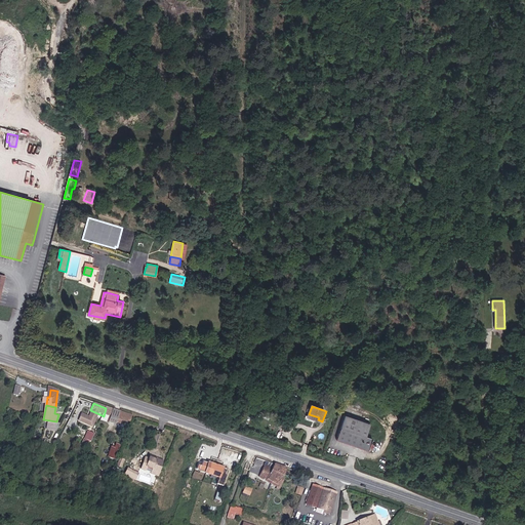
[(104,416),(111,418),(115,411),(106,408),(104,416)]
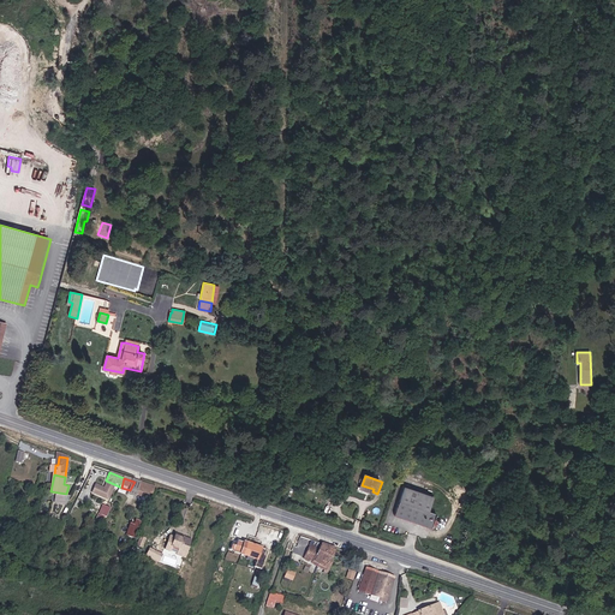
[(117,485),(106,481),(103,488),(96,485),(93,495),(111,501),(117,485)]
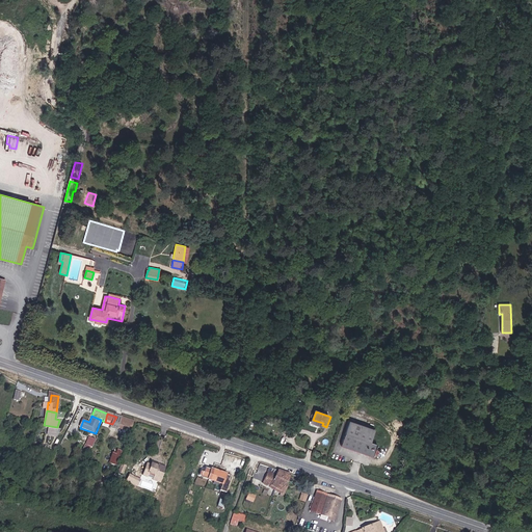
[(135,423),(122,418),(116,428),(131,433),(135,423)]
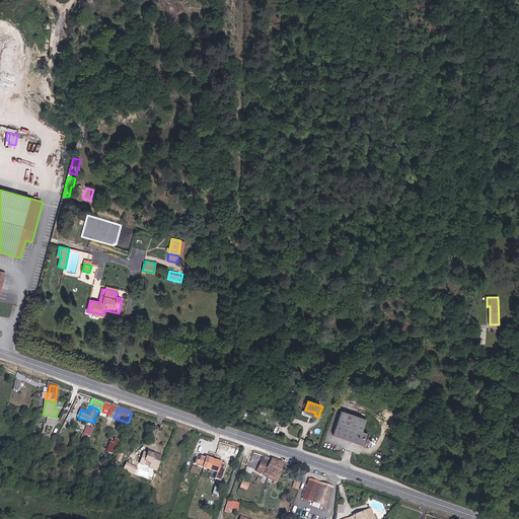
[(361,443),(366,430),(362,429),(366,418),(343,410),(335,434),(361,443)]
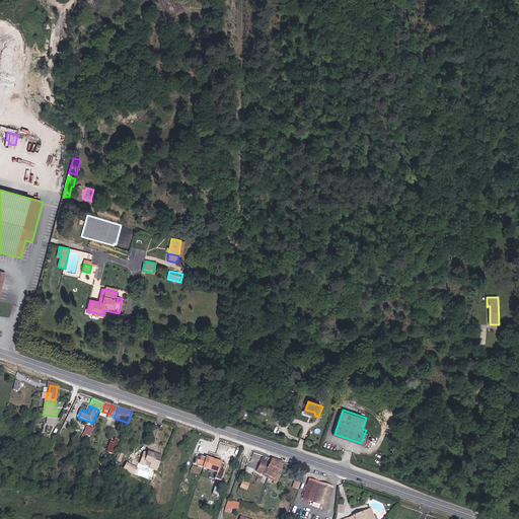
[(82,436),(89,439),(93,428),(86,425),(82,436)]
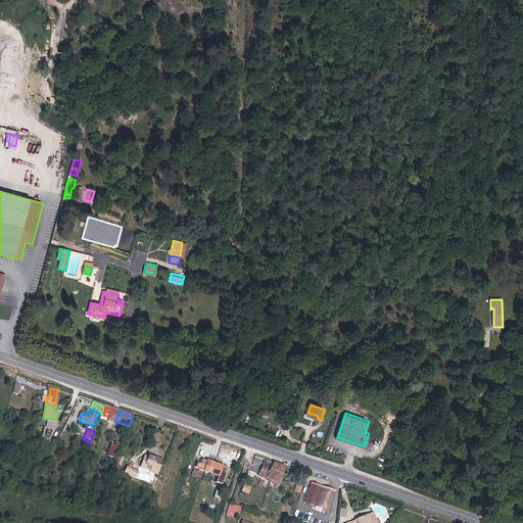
[(369,448),(373,434),(369,433),(364,446),(369,448)]
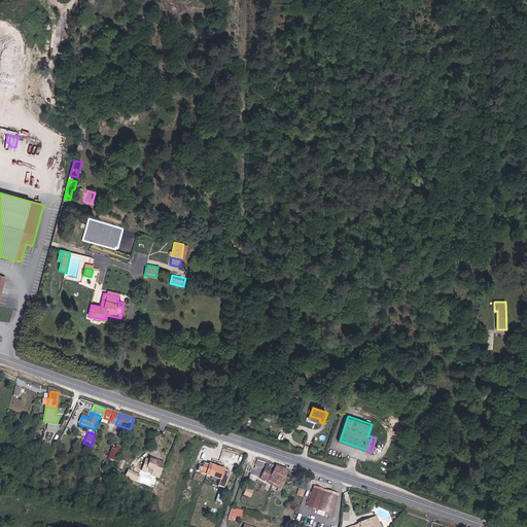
[(116,445),(115,448),(111,447),(108,459),(116,460),(120,446),(116,445)]
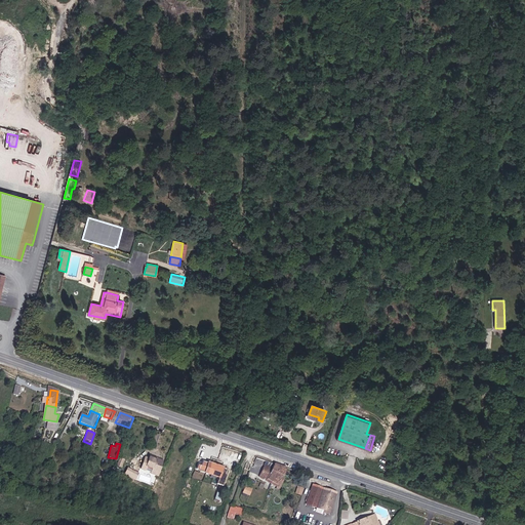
[(153,474),(159,476),(165,459),(152,454),(152,456),(148,455),(144,467),(154,471),(153,474)]
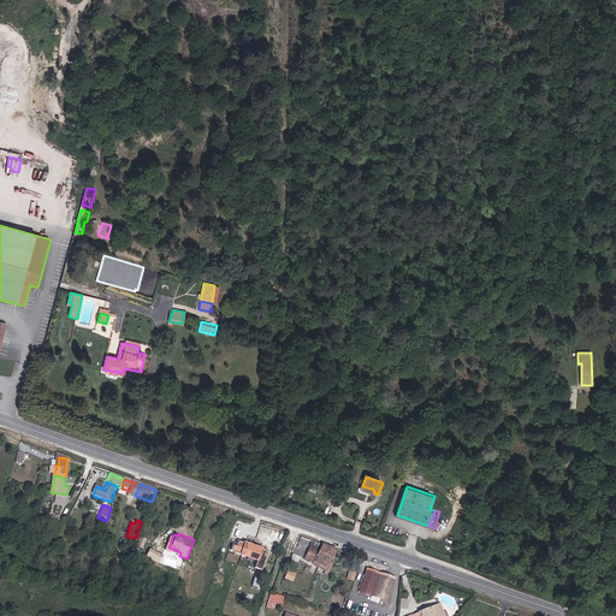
[(254,566),(260,568),(266,549),(241,539),(240,542),(238,540),(237,543),(235,542),(234,548),(243,551),(242,552),(248,555),(247,557),(250,558),(252,556),(258,558),(254,566)]
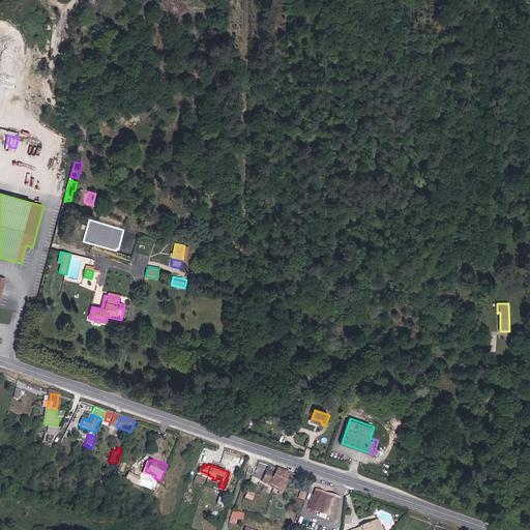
[(264,482),(278,491),(288,473),(278,468),(275,473),(270,470),(264,482)]
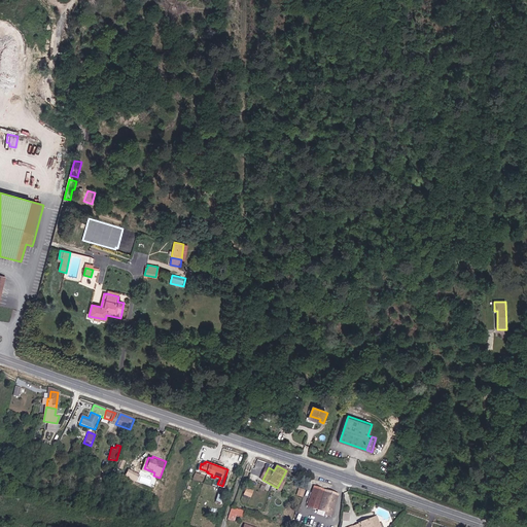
[(128,475),(136,479),(139,473),(130,469),(128,475)]
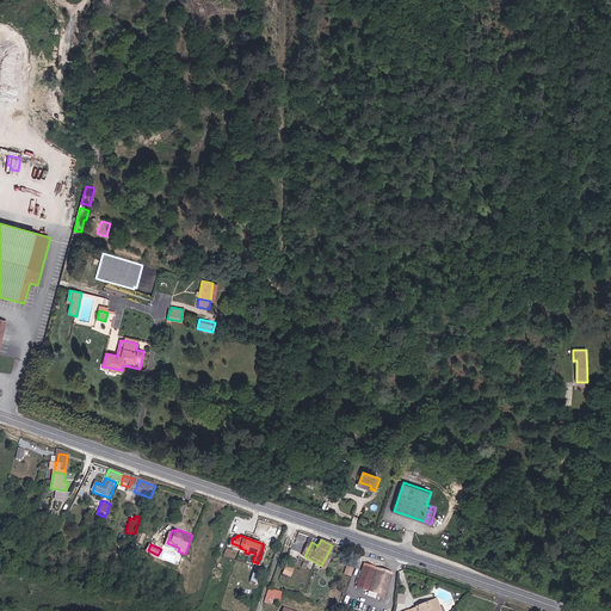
[(392,574),(364,565),(357,585),(384,596),(392,574)]
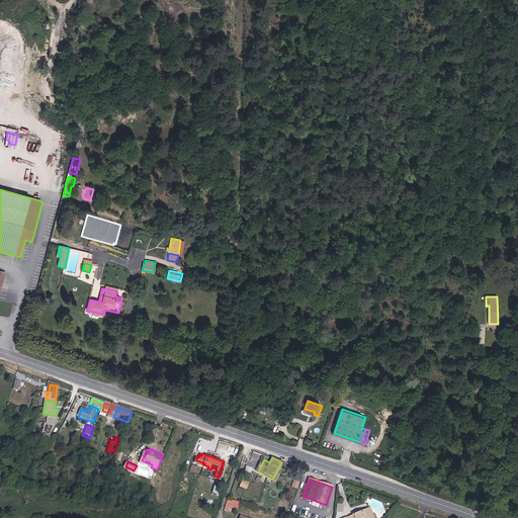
[(240,487),(248,489),(249,481),(241,480),(240,487)]
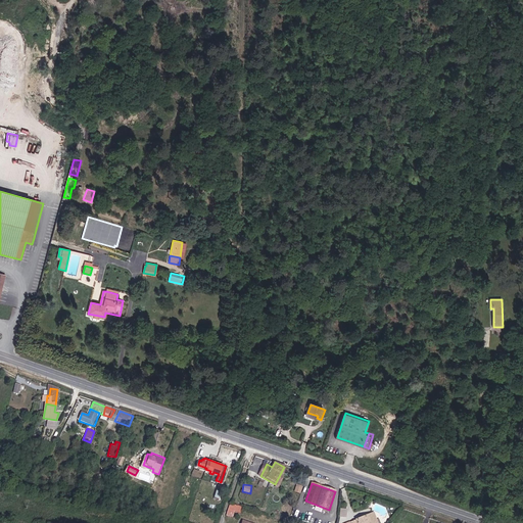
[(300,493),(303,486),(296,484),(294,491),(300,493)]
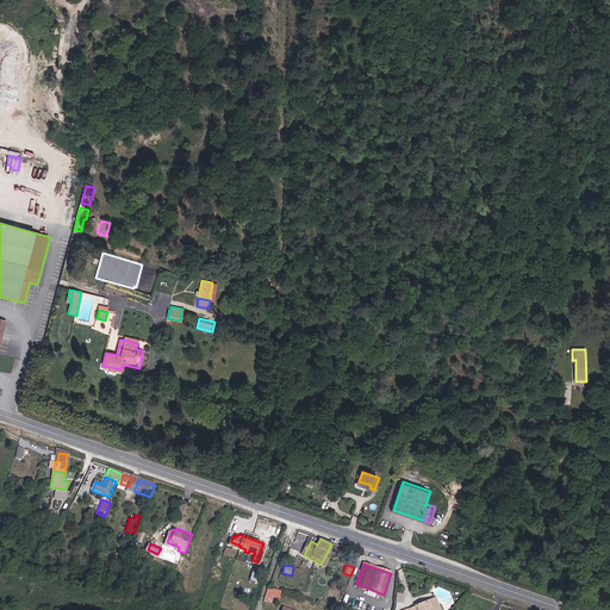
[(219,583),(223,577),(213,573),(211,580),(219,583)]
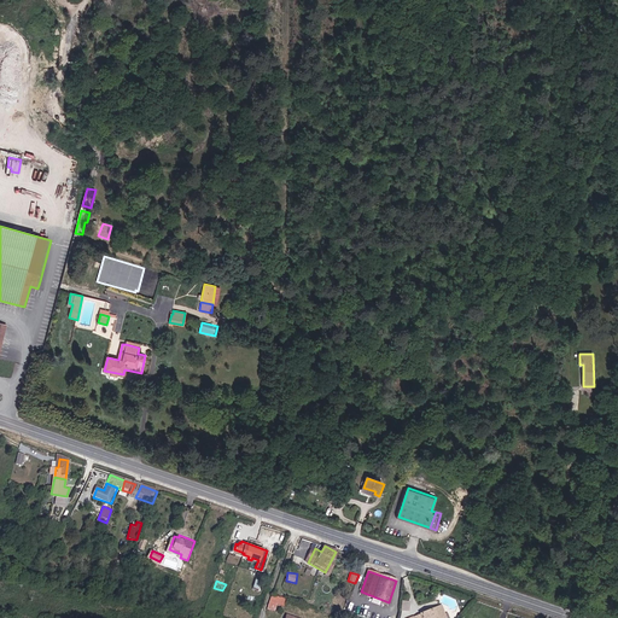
[(286,599),(272,594),(266,608),(274,612),(278,604),(284,606),(286,599)]
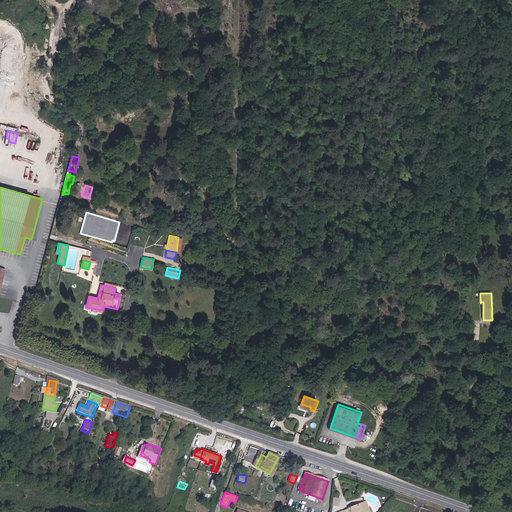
[(330,511),(362,511),(358,501),(330,511)]
